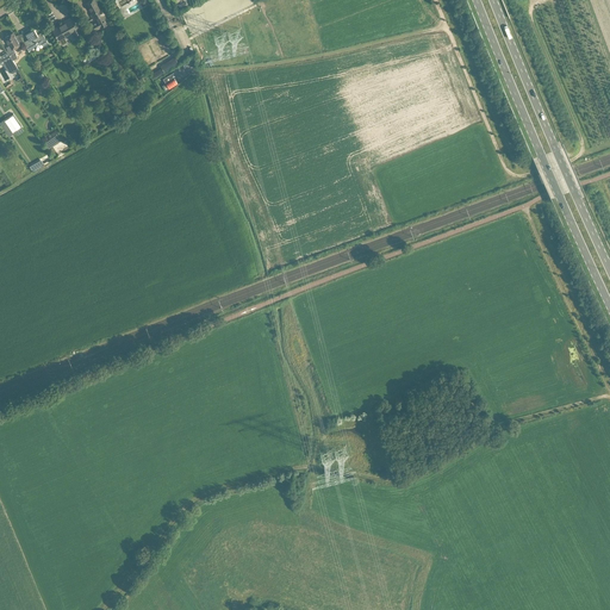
[(101,8),(95,0),(91,0),(87,2),(93,13),(91,14),(93,19),(95,18),(98,22),(92,25),(94,31),(109,24),(103,14),(105,13),(103,8),(101,8)]
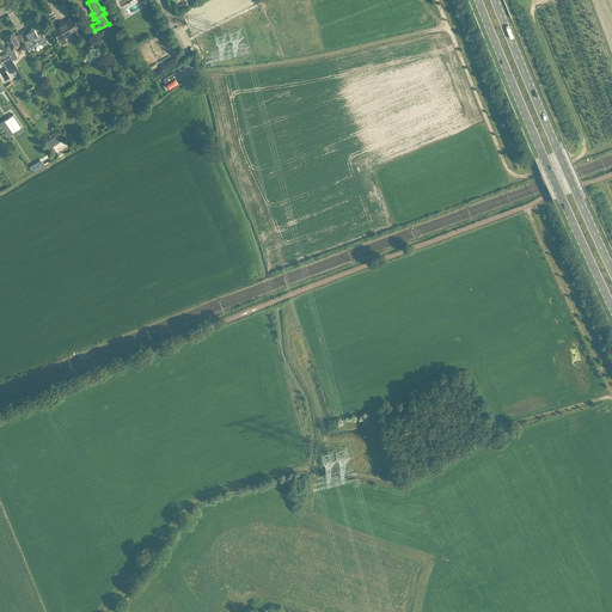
[(68,22),(54,30),(60,40),(75,31),(78,35),(81,32),(80,29),(73,17),(67,20),(68,22)]
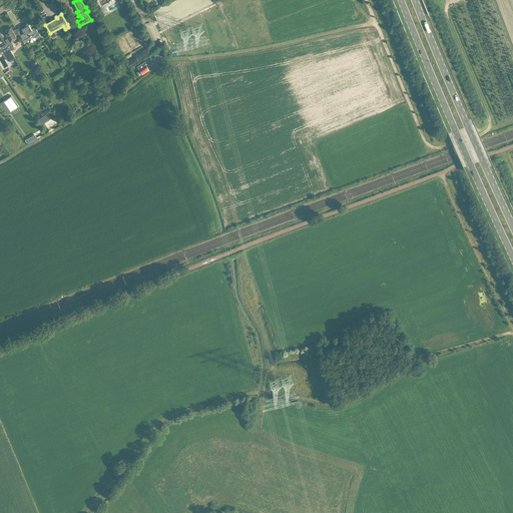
[(24,33),(20,35),(20,36),(24,42),(36,36),(37,38),(41,36),(35,27),(32,29),(29,24),(25,26),(24,25),(23,26),(24,27),(22,28),(24,33)]
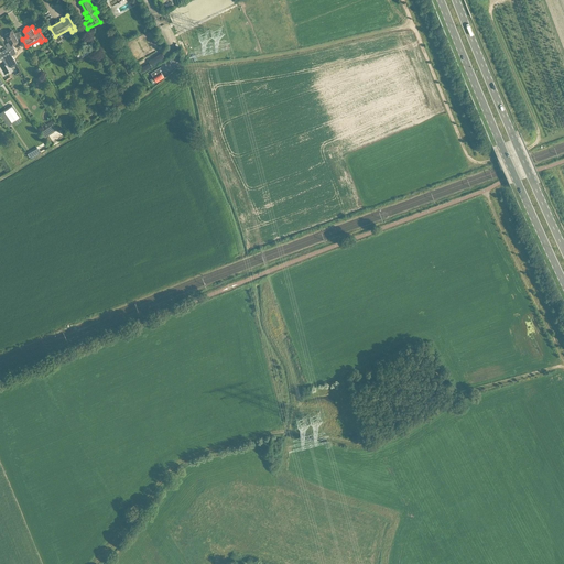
[(12,30),(4,34),(9,42),(6,43),(7,46),(6,46),(6,47),(7,49),(11,54),(12,55),(17,53),(13,44),(14,45),(15,46),(17,46),(18,47),(20,45),(20,43),(20,42),(19,41),(22,40),(22,39),(18,32),(14,33),(12,30)]
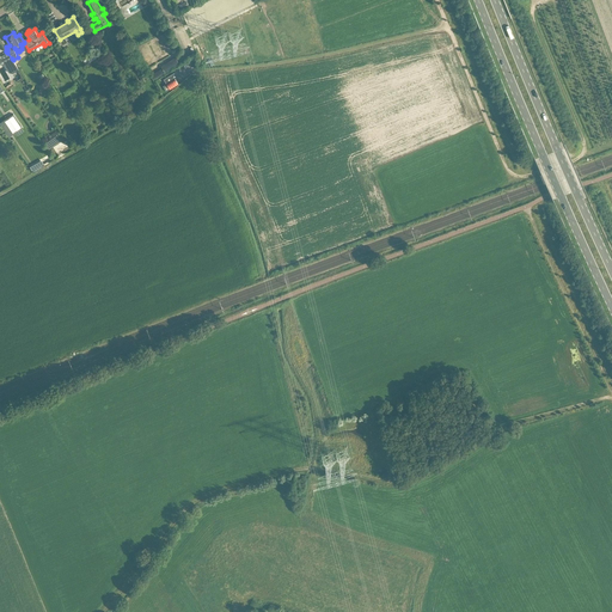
[(176,57),(161,66),(166,73),(179,65),(176,57)]
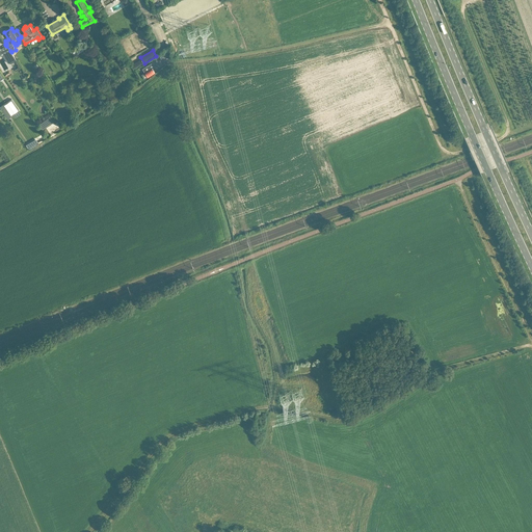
[(10,51),(4,55),(7,60),(15,56),(11,52),(10,51)]
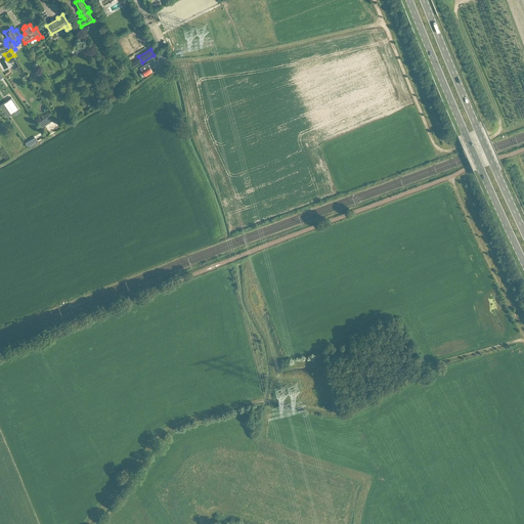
[(142,72),(139,74),(141,78),(153,72),(149,67),(149,68),(148,67),(149,61),(140,68),(142,72)]
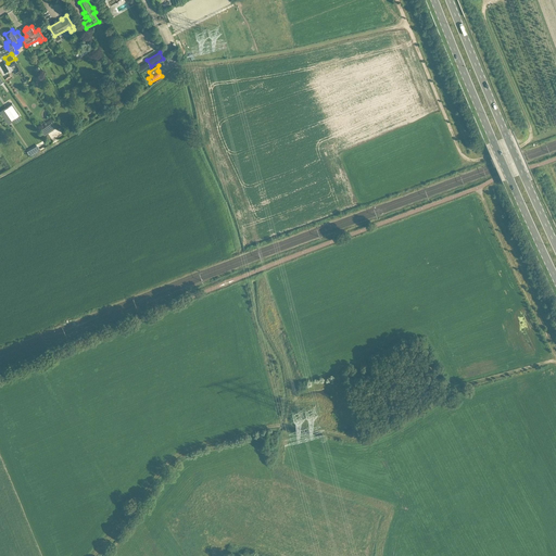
[(113,108),(125,101),(122,97),(111,104),(113,108)]
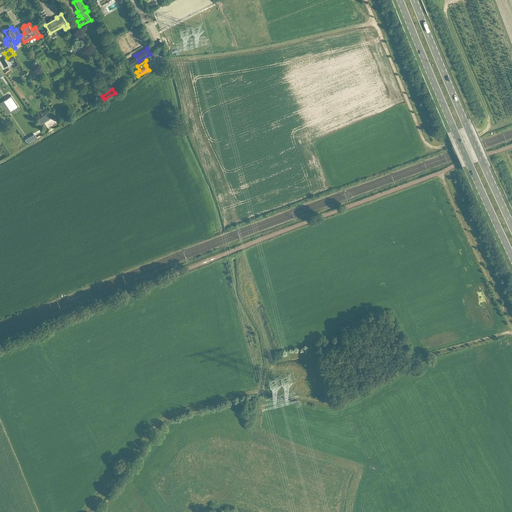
[(11,95),(0,102),(0,104),(8,115),(19,107),(11,95)]
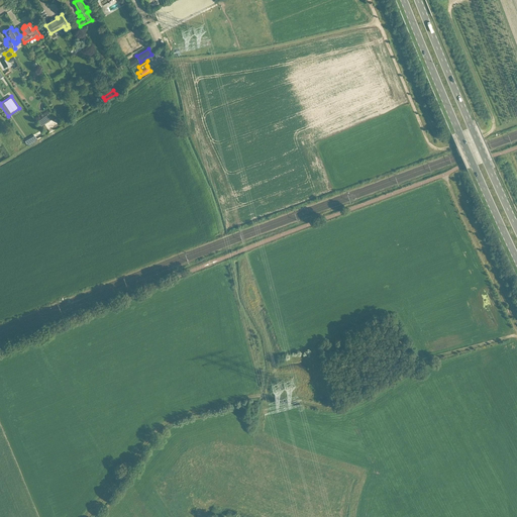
[(35,135),(25,141),(28,145),(38,139),(35,135)]
